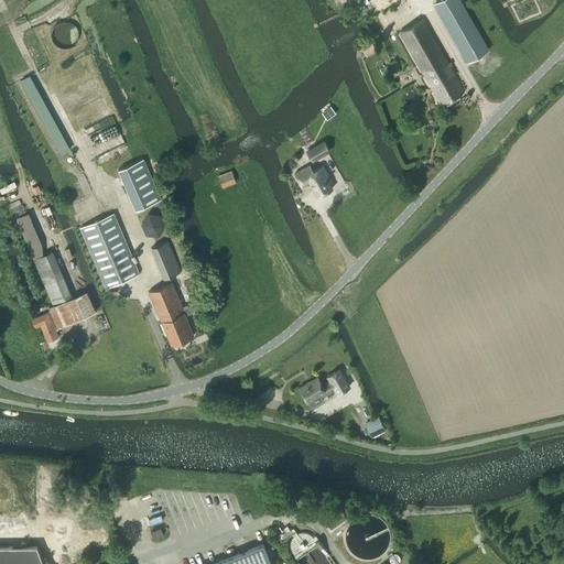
[(332,0),(336,8),(351,0),(369,0),(375,13),(403,0),(332,0)]
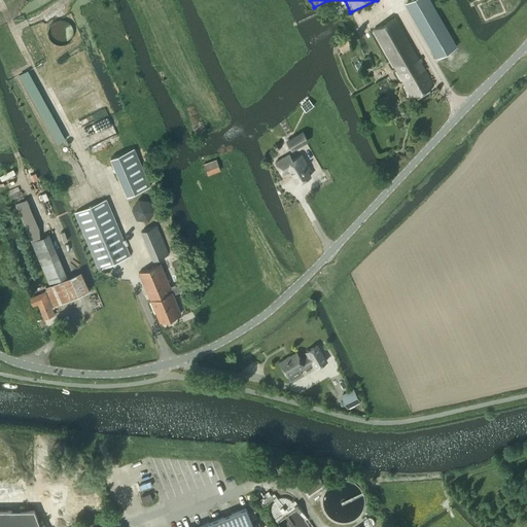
[(434,58),(435,58),(436,58),(455,47),(427,0),(411,0),(406,3),(434,58)]
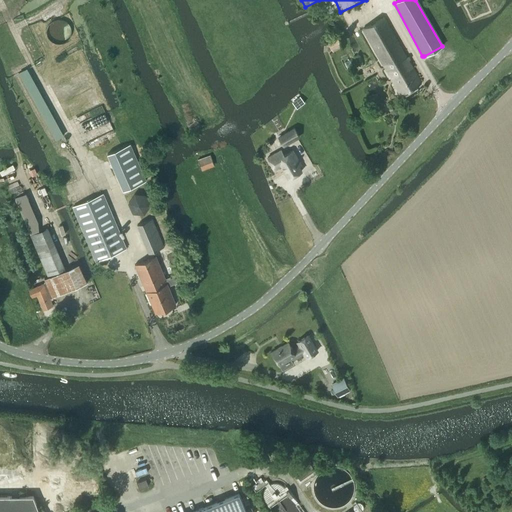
[(422,83),(422,82),(409,60),(407,56),(384,17),(362,28),(400,95),(401,95),(422,83)]
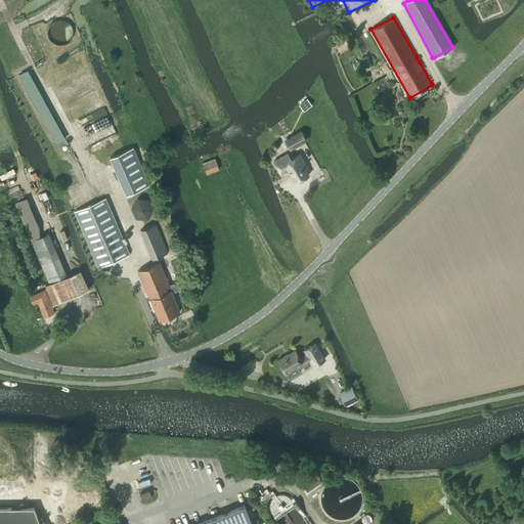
[(71,32),(71,30),(71,27),(70,26),(68,23),(66,20),(61,19),(57,19),(55,20),(54,22),(52,24),(51,26),(50,29),(51,33),(52,35),(53,36),(56,39),(59,40),(61,40),(63,39),(66,38),(68,37),(70,34),(71,32)]
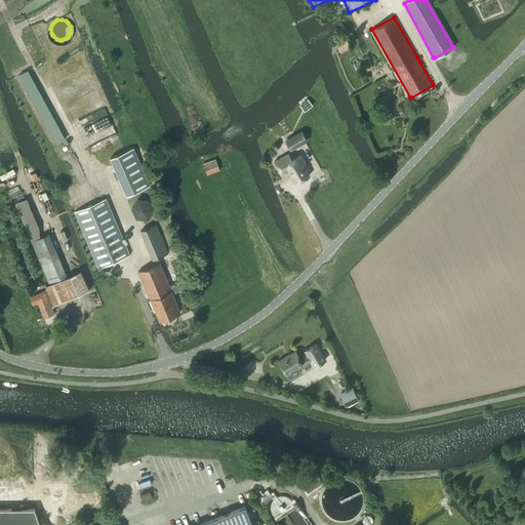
[(66,138),(29,70),(19,75),(56,144),(66,138)]
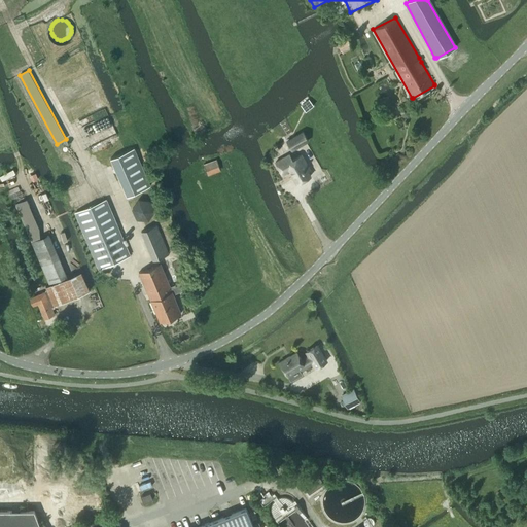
[(314,105),(310,99),(301,106),(306,112),(314,105)]
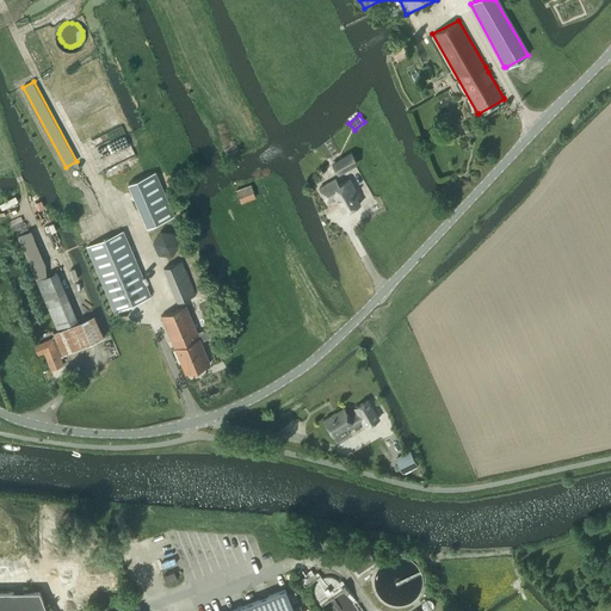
[(333,164),(339,174),(358,164),(352,153),(333,164)]
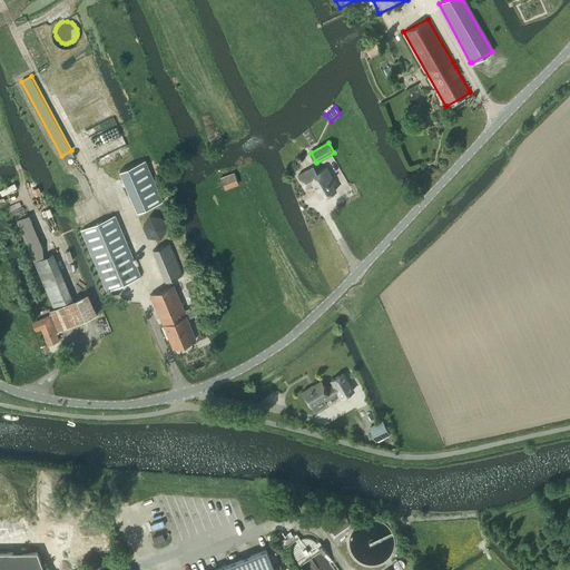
[(138,212),(163,202),(145,160),(119,170),(138,212)]
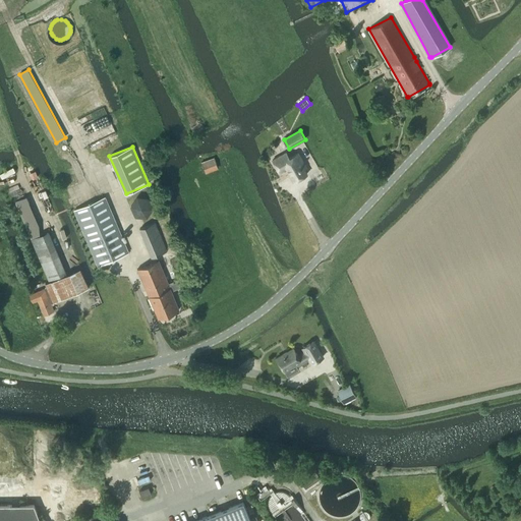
[(280,173),(287,169),(294,181),(307,174),(300,162),(302,160),(298,153),(284,161),(280,156),(273,160),(280,173)]
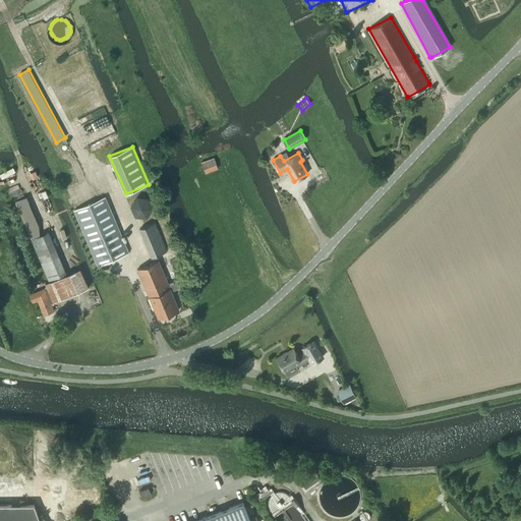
[(218,169),(215,158),(201,163),(206,173),(218,169)]
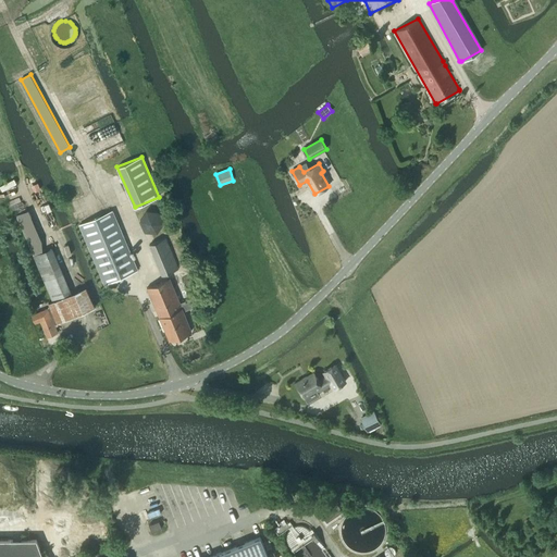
[(170,220),(170,218),(170,214),(169,211),(168,209),(165,207),(163,205),(161,203),(158,202),(155,202),(152,203),(150,203),(147,206),(145,207),(144,209),(143,211),(141,214),(141,218),(141,221),(143,223),(144,225),(145,227),(148,230),(150,231),(155,232),(157,232),(162,231),(164,230),(166,227),(168,225),(169,223),(170,220)]
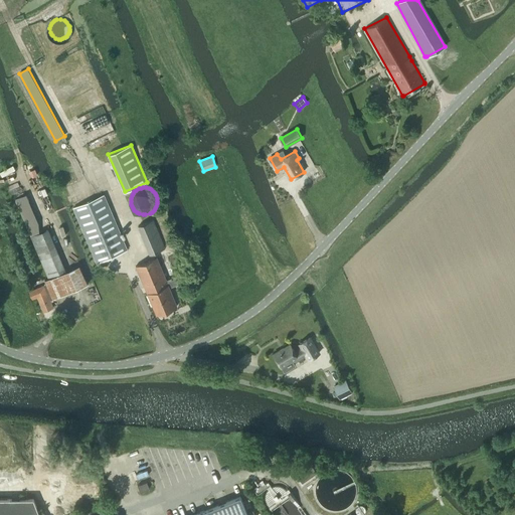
[(97,263),(127,250),(104,195),(73,207),(97,263)]
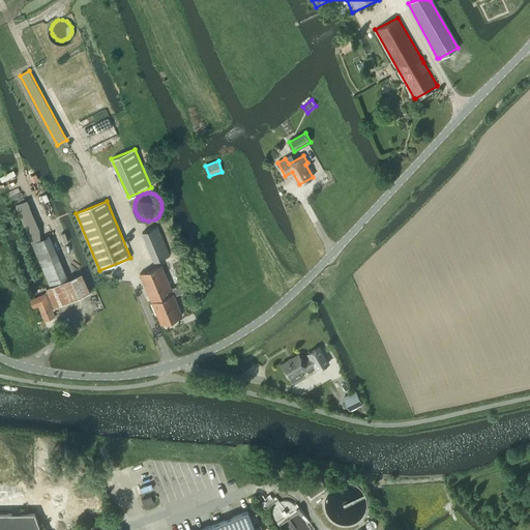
[(157,227),(142,233),(154,262),(170,256),(157,227)]
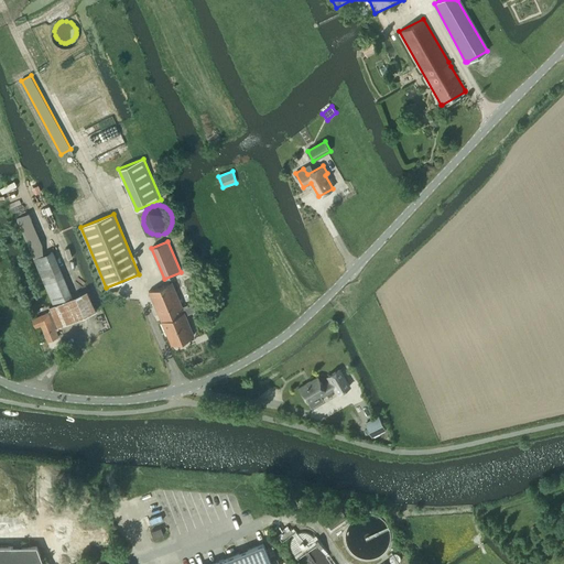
[(42,256),(34,259),(53,303),(72,295),(53,251),(44,255),(42,256)]
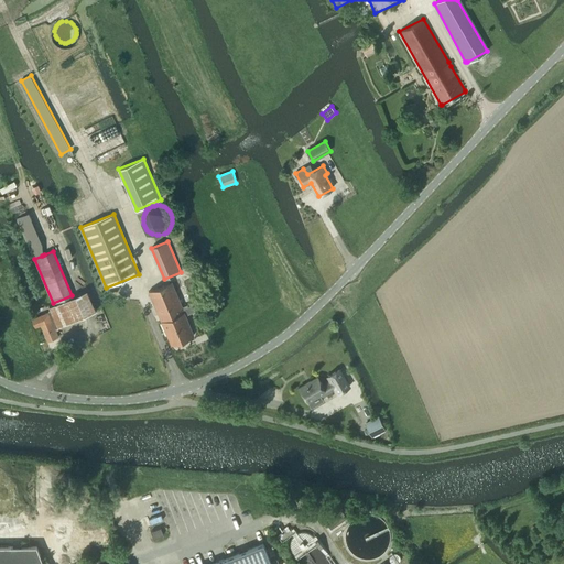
[(193,335),(185,315),(198,310),(195,302),(182,307),(171,282),(149,291),(172,344),(193,335)]
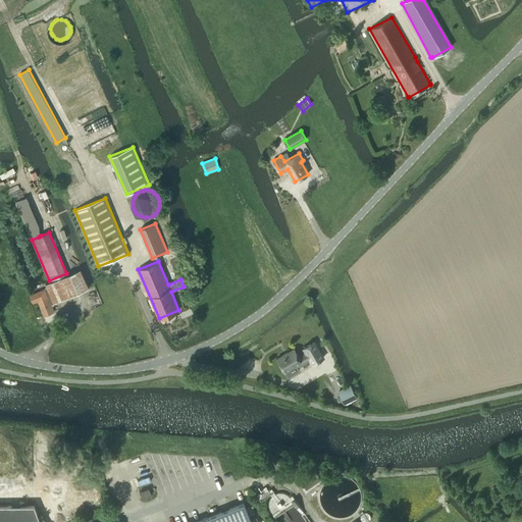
[(51,305),(53,304),(89,288),(81,269),(66,274),(66,273),(49,280),(49,282),(45,284),(47,289),(30,295),(33,303),(38,301),(44,316),(54,312),(51,305)]
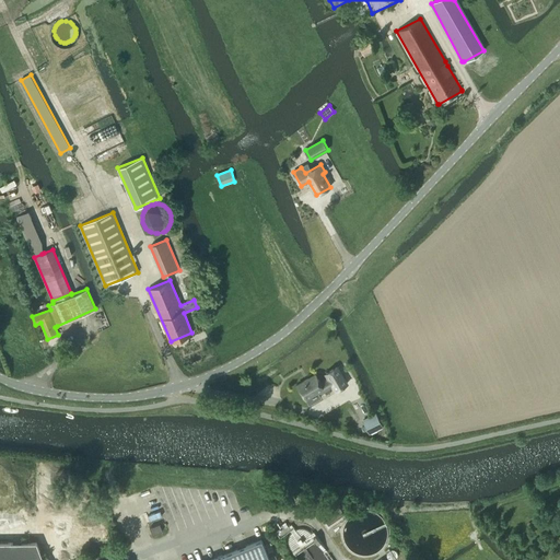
[(316,373),(296,384),(306,400),(308,405),(321,397),(319,395),(331,387),(334,392),(348,384),(338,365),(324,373),(327,378),(321,382),(316,373)]
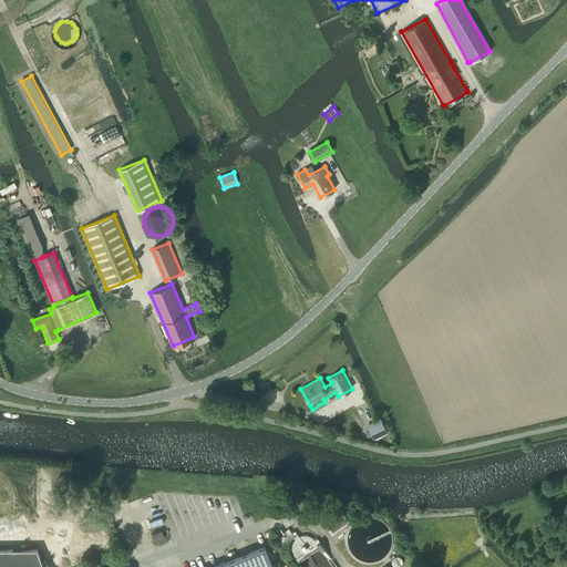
[(368,426),(373,439),(387,433),(385,429),(381,420),(368,426)]
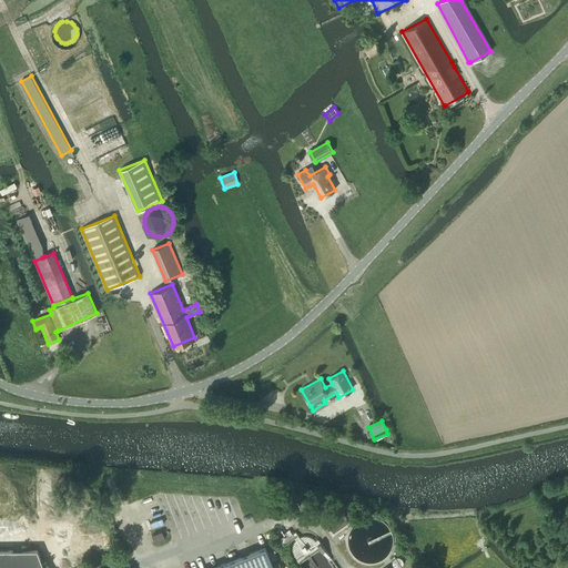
[(154,544),(164,539),(162,531),(151,536),(154,544)]
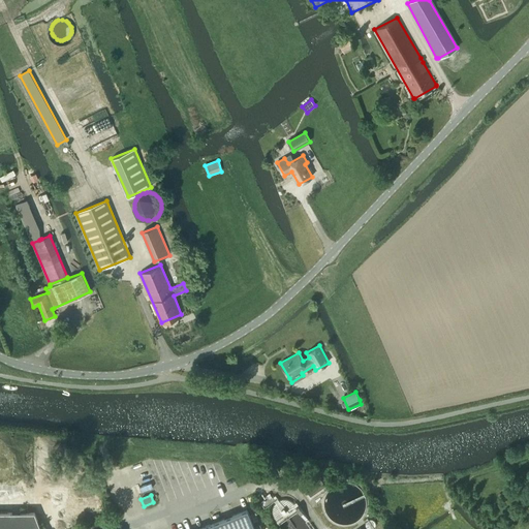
[(215,528),(254,528),(247,509),(213,523),(215,528)]
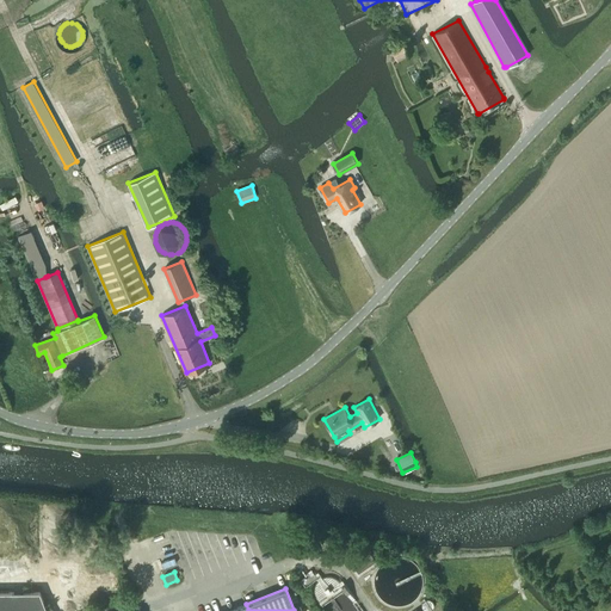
[(0,610),(49,610),(42,591),(0,606),(0,610)]
